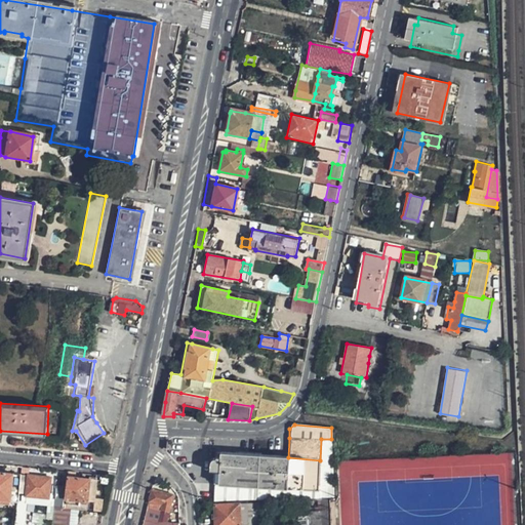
[(303,490),(317,491),(317,497),(329,496),(335,496),(334,490),(334,482),(319,483),(320,460),(288,457),(224,452),(216,456),(216,458),(212,458),(210,466),(210,472),(215,472),(214,484),(219,484),(303,490)]
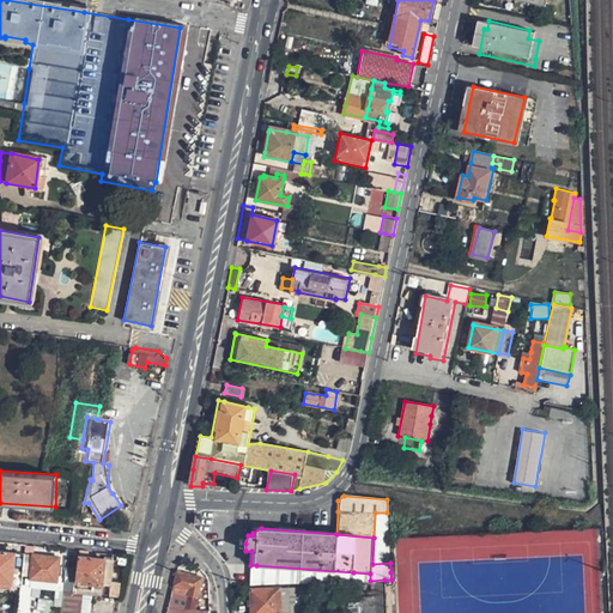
[(0,583),(10,584),(18,586),(19,576),(23,553),(14,552),(0,550),(0,583)]
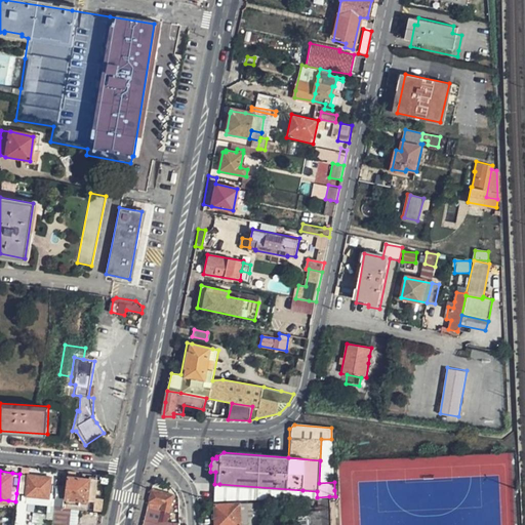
[(27,475),(19,474),(16,493),(25,494),(49,497),(51,477),(27,475)]
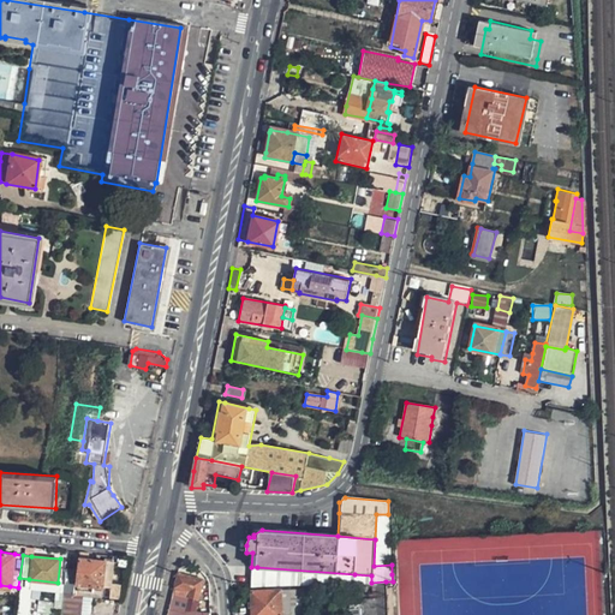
[(102,587),(105,562),(81,559),(78,572),(78,579),(75,579),(76,572),(65,571),(63,595),(75,596),(76,590),(91,592),(93,586),(102,587)]
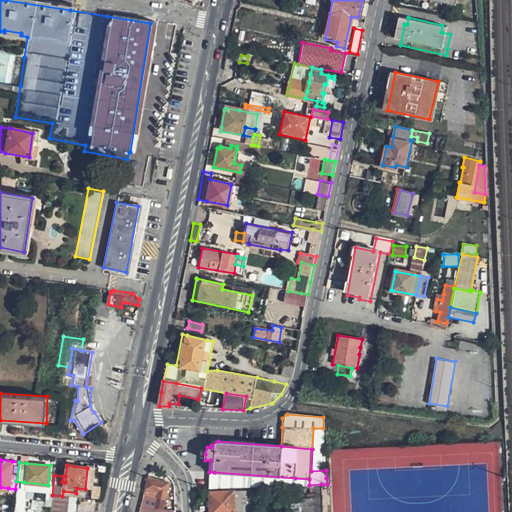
[(87,468),(85,489),(91,489),(94,468),(87,468)]
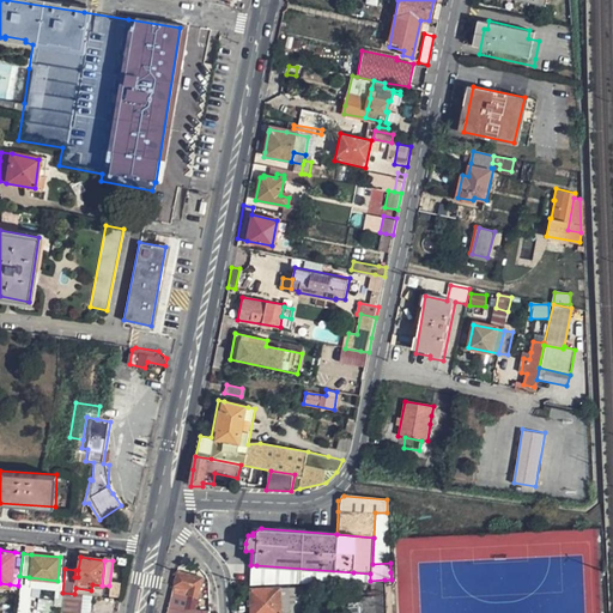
[(250,565),(249,586),(255,586),(307,583),(321,582),(370,581),(370,574),(353,572),(256,565),(250,565)]
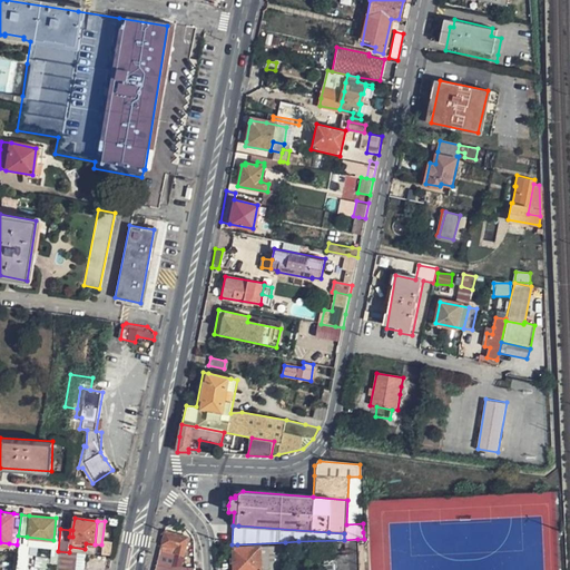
[(164,532),(160,550),(175,553),(184,556),(187,537),(164,532)]
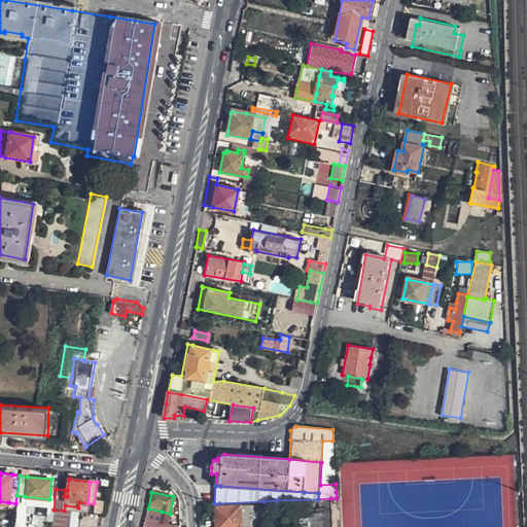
[(318,499),(319,517),(310,518),(301,518),(299,518),(299,526),(301,526),(331,526),(330,498),(318,499)]
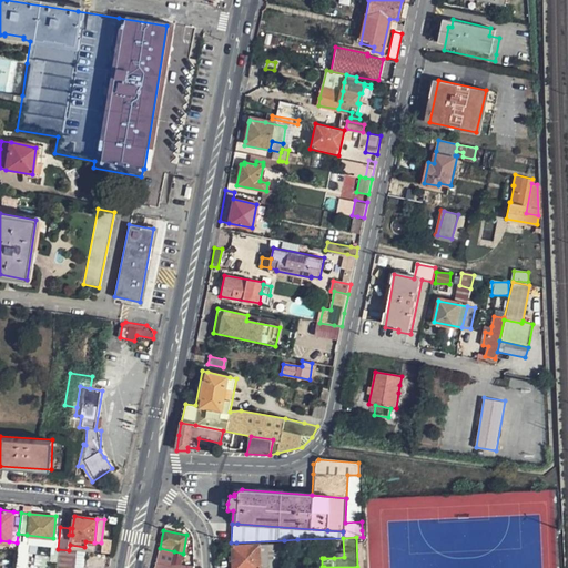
[(232,567),(259,567),(259,546),(232,547),(232,567)]
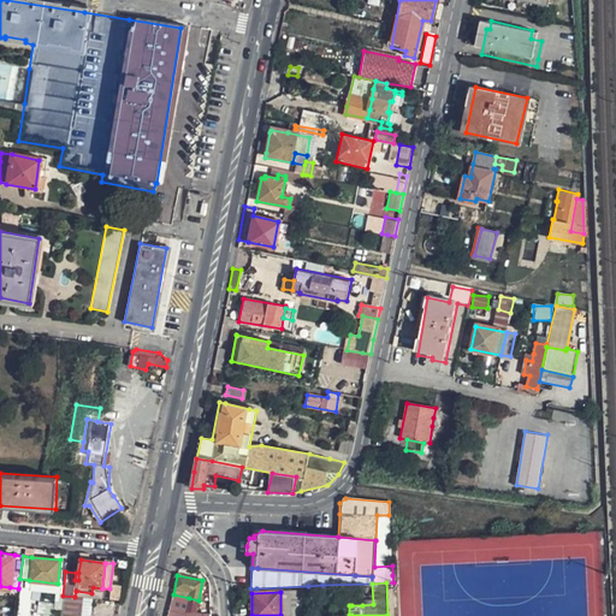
[(60,615),(81,615),(83,598),(75,597),(63,596),(60,615)]
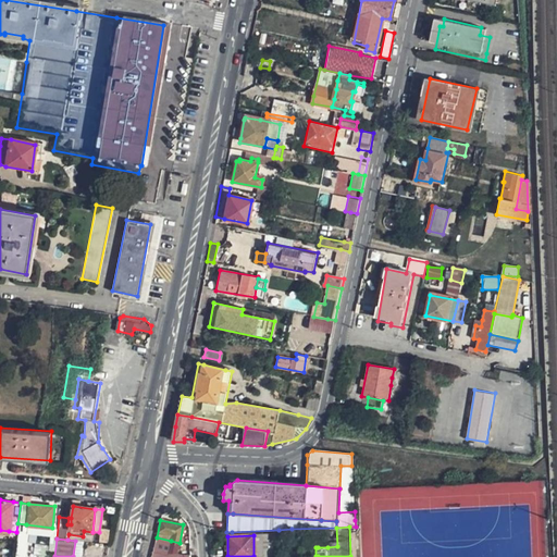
[(83,542),(75,541),(73,556),(76,556),(82,555),(83,542)]
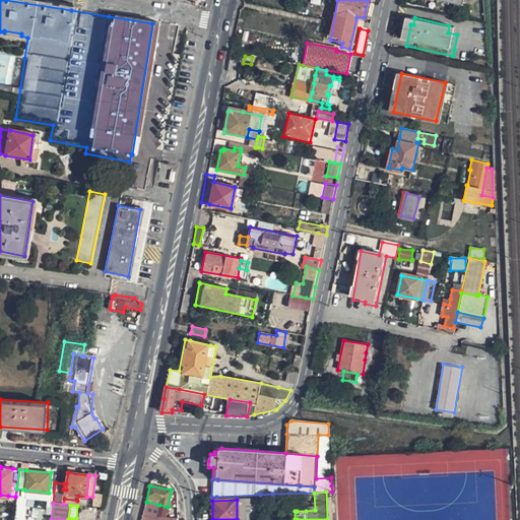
[(159,505),(157,517),(166,517),(168,507),(159,505)]
